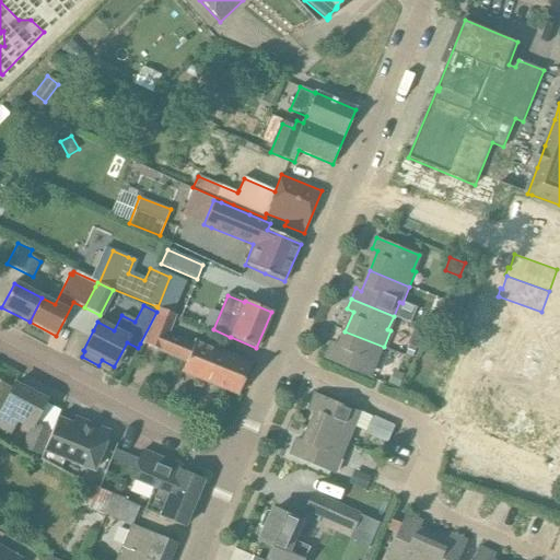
[(156,312),(140,343),(149,348),(185,362),(182,372),(200,381),(237,395),(238,391),(242,391),(249,372),(247,369),(249,364),(229,357),(194,341),(193,345),(167,335),(175,317),(158,310),(156,312)]
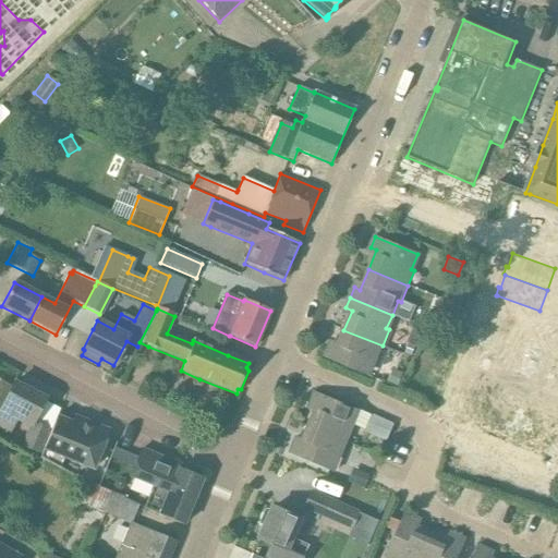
[(483,330),(481,338),(501,346),(514,350),(524,354),(524,353),(532,332),(532,331),(489,317),(485,329),(485,330),(483,330)]
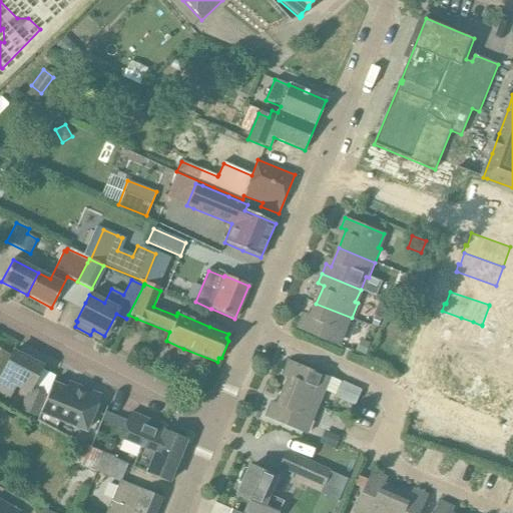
[(345,333),(352,318),(316,304),(308,322),(303,320),(299,330),(337,346),(342,332),(345,333)]
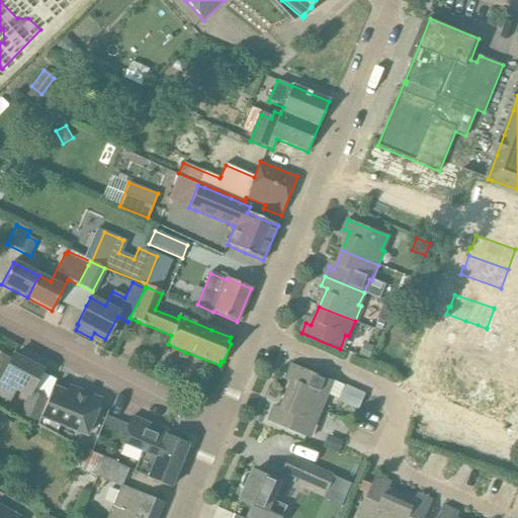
[(379,319),(376,328),(382,331),(386,322),(379,319)]
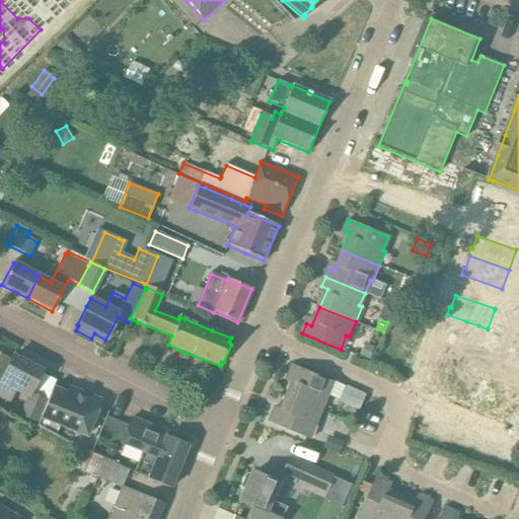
[(466,321),(463,330),(475,335),(478,325),(466,321)]
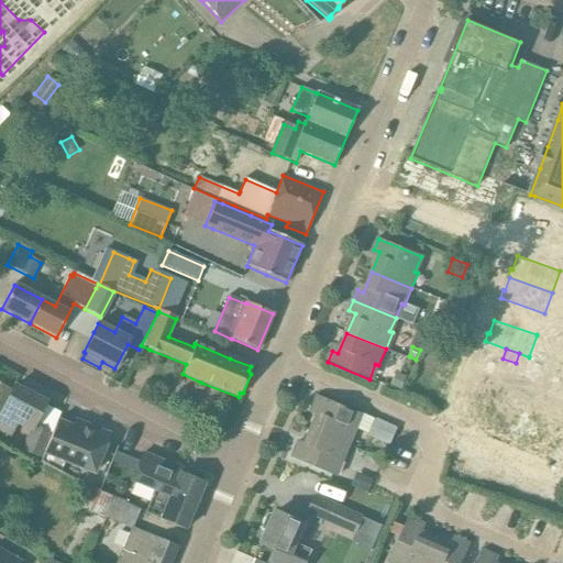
[(519,353),(516,363),(528,367),(531,357),(529,356),(529,357),(519,353)]
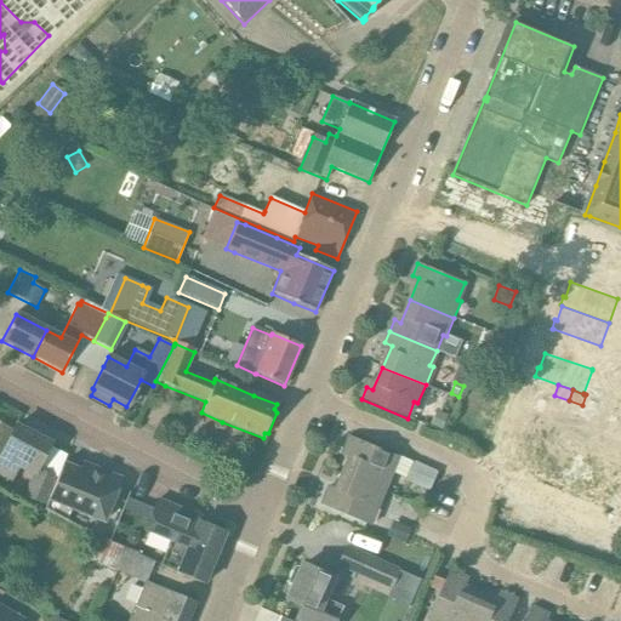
[(600,408),(596,419),(609,423),(614,412),(600,408)]
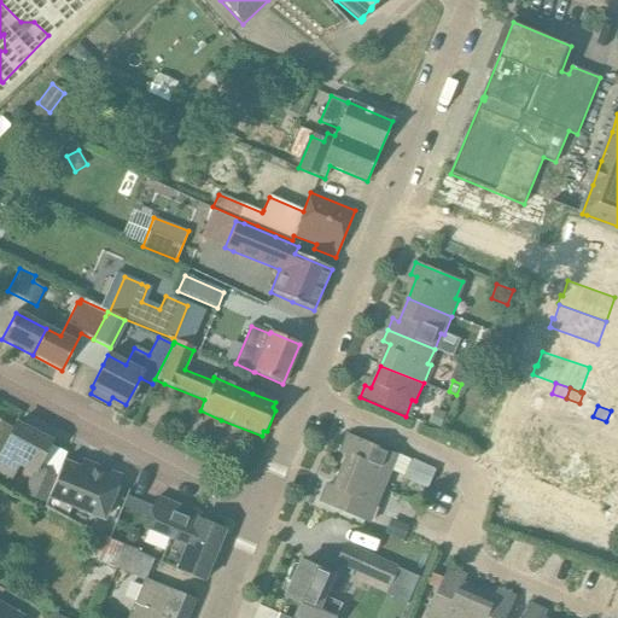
[(516,432),(505,456),(511,459),(509,460),(519,465),(520,464),(535,470),(555,421),(525,408),(519,423),(518,421),(513,431),(516,432)]
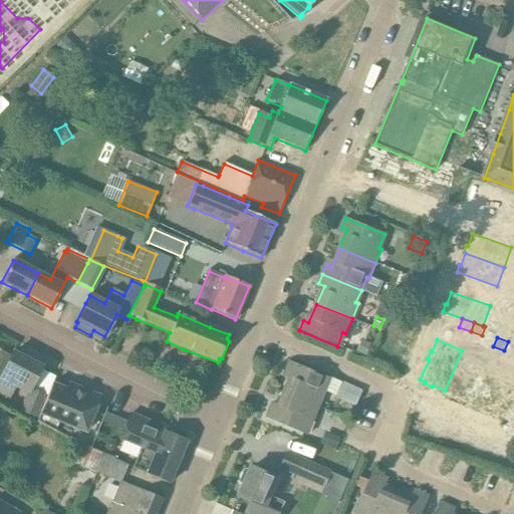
[(362,341),(357,351),(366,355),(371,345),(362,341)]
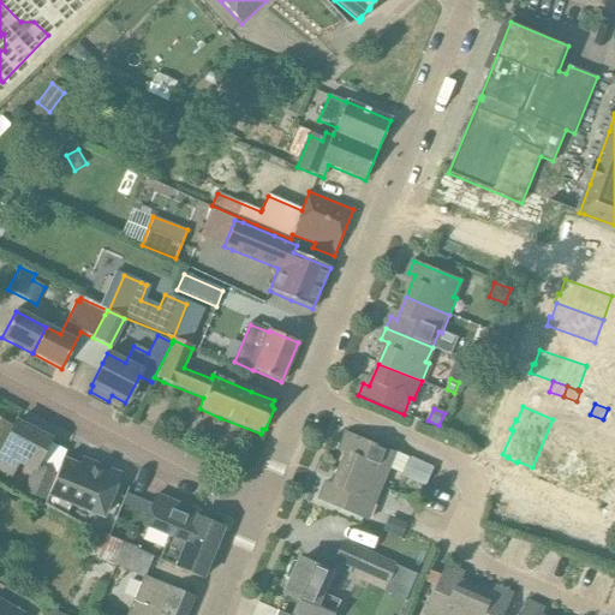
[(0,419),(0,472),(9,478),(17,463),(33,470),(23,493),(43,500),(54,473),(35,466),(37,461),(49,440),(15,423),(12,427),(0,419)]
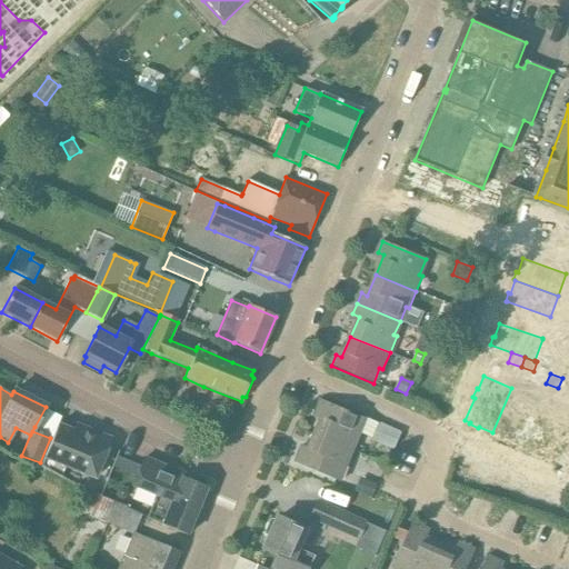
[(511,388),(492,432),(519,443),(538,400),(511,388)]
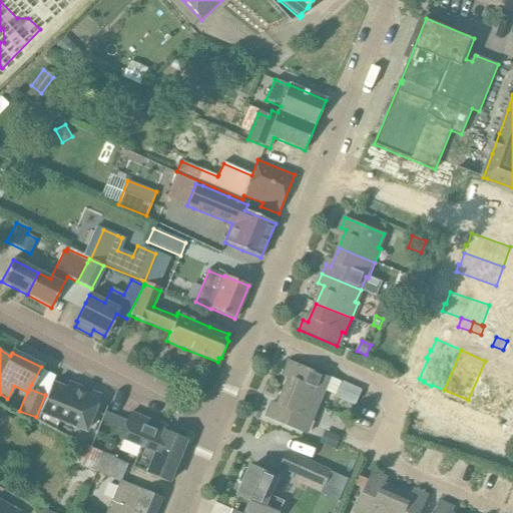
[(284,392),(319,406),(325,391),(322,390),(328,377),(290,361),(285,371),(291,374),(284,392)]
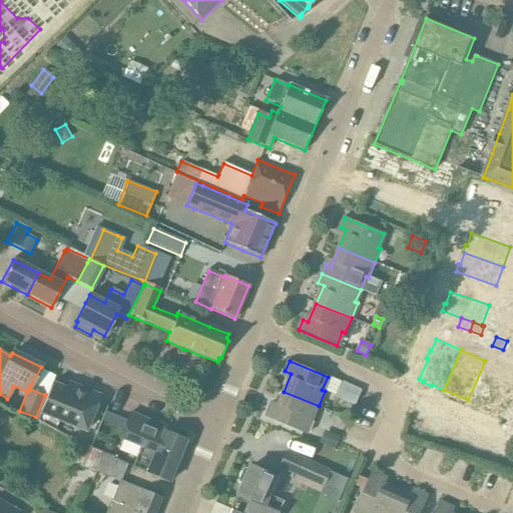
[(485,361),(468,400),(492,411),(510,372),(485,361)]
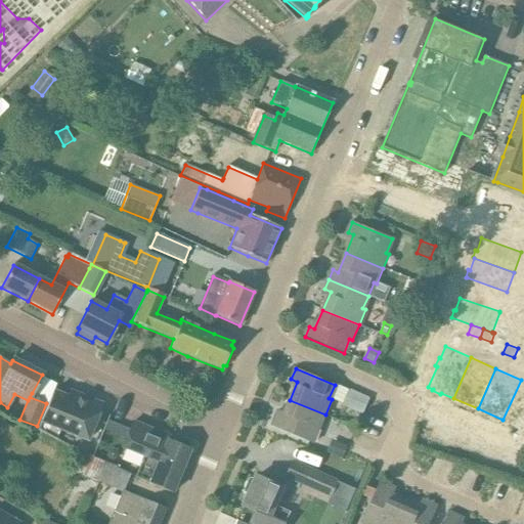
[(523,381),(521,380),(503,420),(523,429),(523,381)]
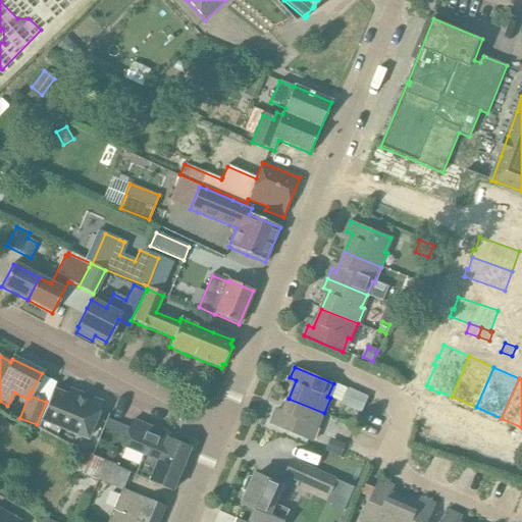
[(74,400),(52,390),(36,431),(55,439),(62,423),(73,427),(71,432),(87,439),(101,404),(77,394),(74,400)]
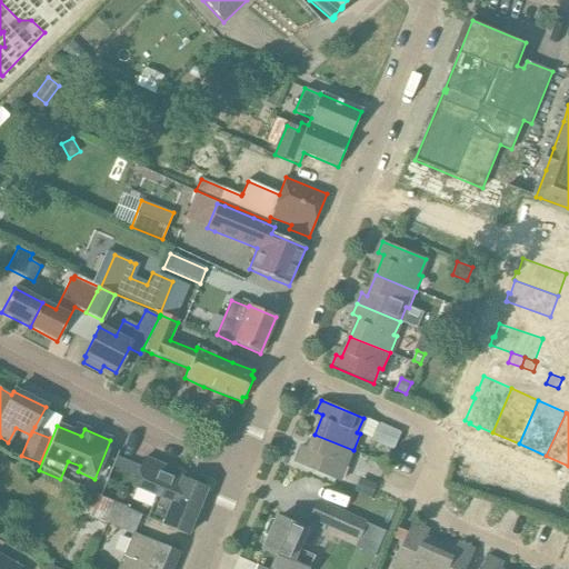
[(347,467),(353,450),(315,435),(306,455),(299,452),(295,463),(337,481),(343,466),(347,467)]
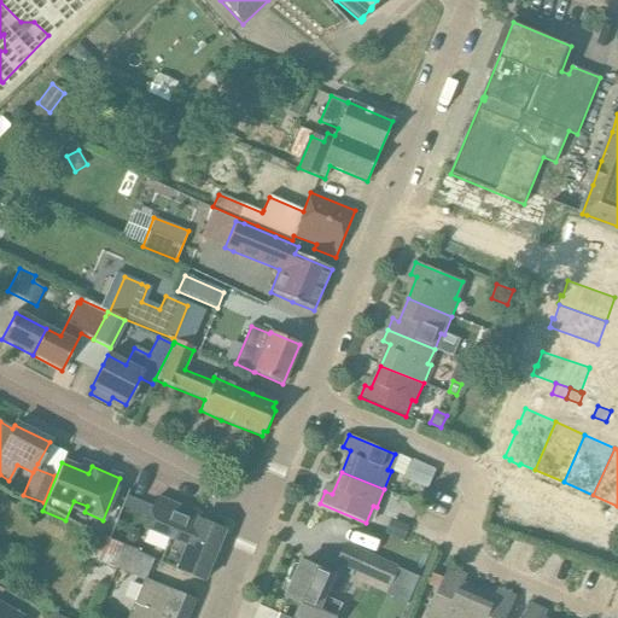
[(199,516),(156,499),(144,528),(169,538),(159,563),(203,581),(223,530),(197,519),(199,516)]
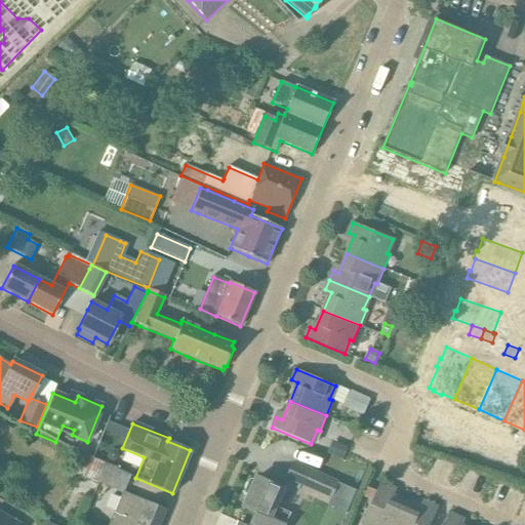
[(129,475),(115,468),(92,459),(82,454),(75,473),(96,481),(123,492),(129,475)]
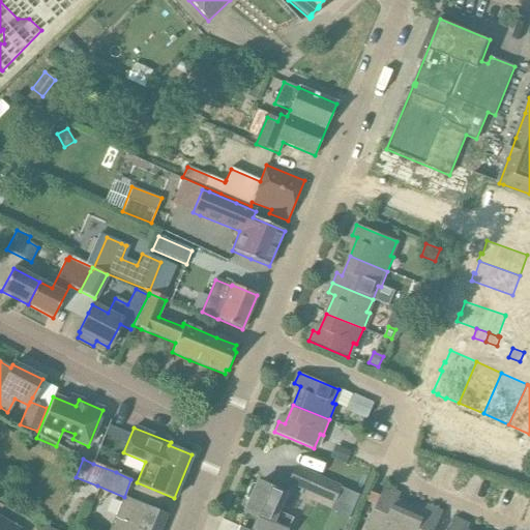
[(317,475),(310,491),(335,502),(336,501),(343,487),(317,475)]
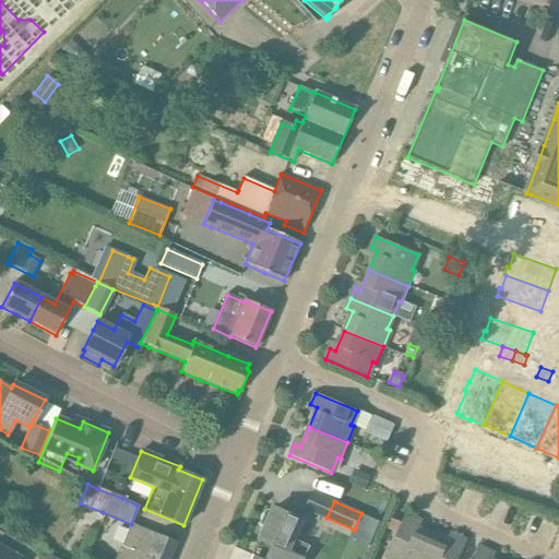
[(266,511),(261,525),(263,526),(266,527),(261,539),(274,545),(268,558),(306,558),(312,546),(297,539),(306,521),(295,516),(275,508),(273,513),(270,512),(266,511)]
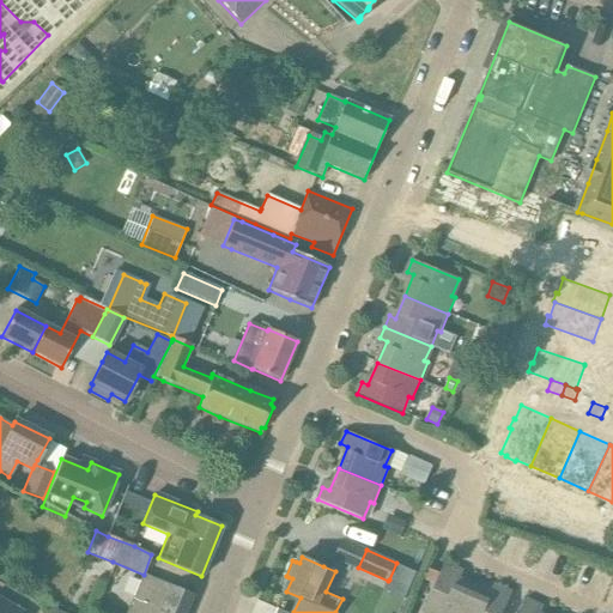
[(463,612),(475,587),(454,577),(457,570),(445,564),(425,610),(432,612),(463,612)]
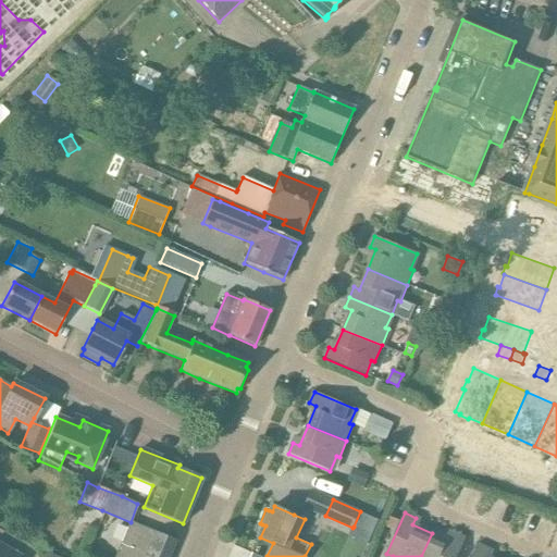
[(168,556),(175,541),(130,522),(115,556),(168,556)]
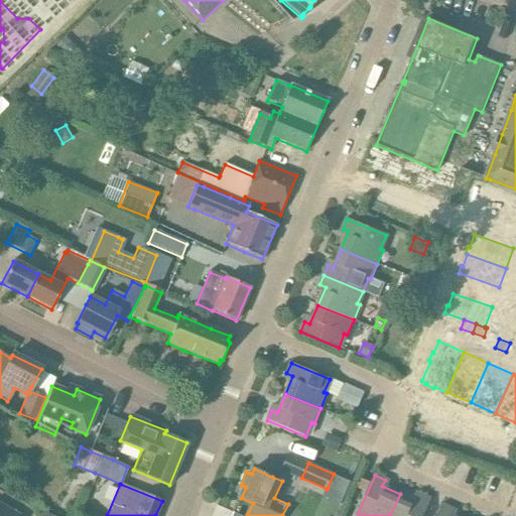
[(418,502),(400,494),(390,515),(423,515),(431,500),(421,496),(418,502)]
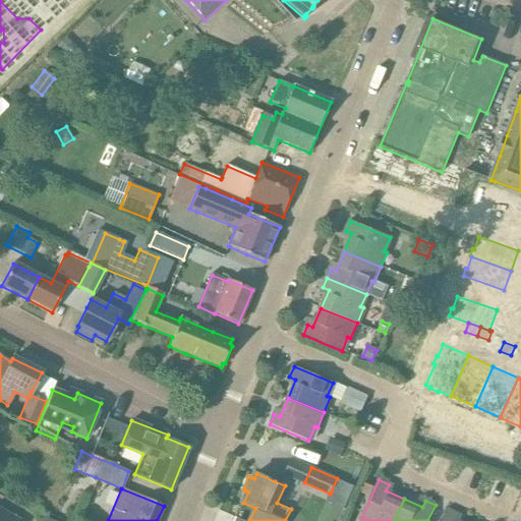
[(20,520),(21,520),(0,508),(0,520),(20,520)]
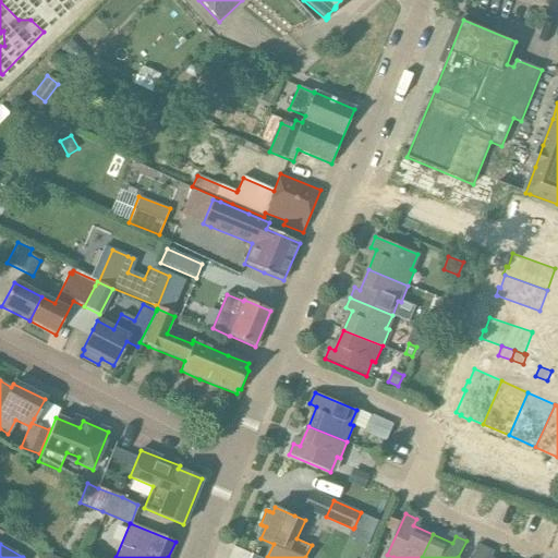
[(488,557),(486,557),(489,550),(478,546),(472,557),(488,557)]
